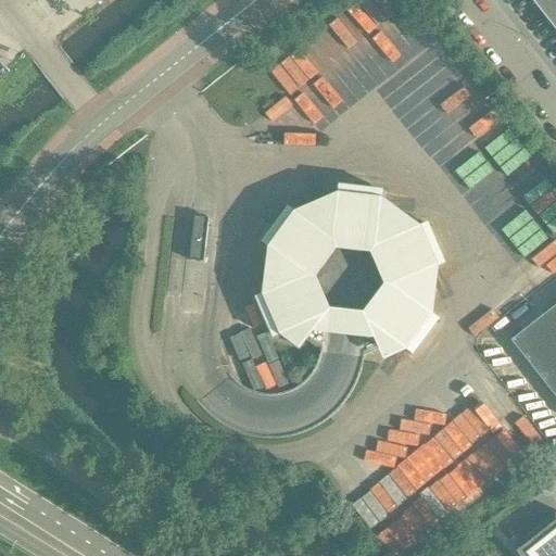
[(555,0),(531,0),(555,30),(555,0)]
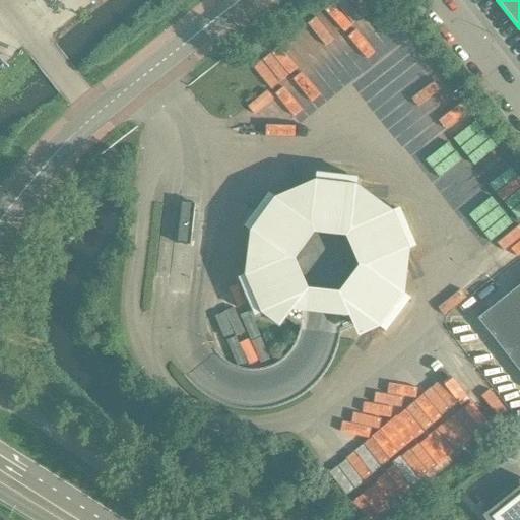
[(272,196),(248,229),(262,240),(258,271),(242,278),(258,316),(274,309),(300,329),(319,331),(340,333),(371,320),(385,331),(408,298),(394,287),(398,255),(414,248),(398,211),(382,217),(355,198),(358,181),(318,177),(316,194),(285,206),(272,196)]
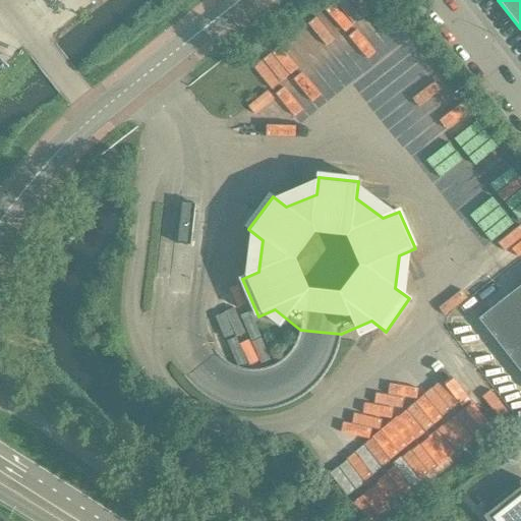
[(195,206),(183,205),(178,245),(191,247),(195,206)]
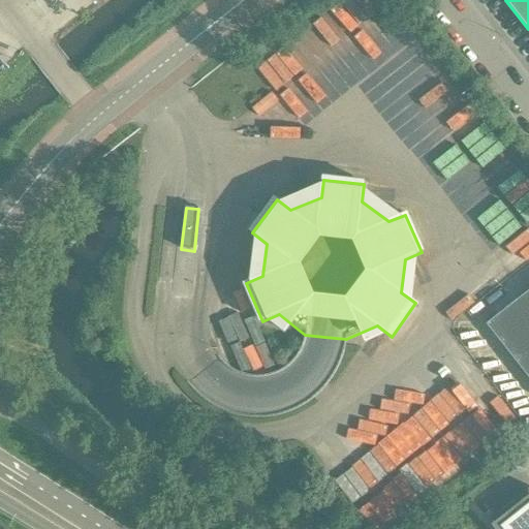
[(528,291),(487,324),(528,378),(528,291)]
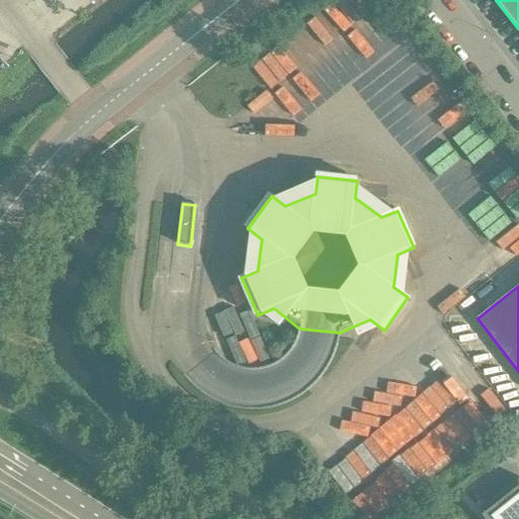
[(518,518),(518,479),(479,511),(485,518),(518,518)]
